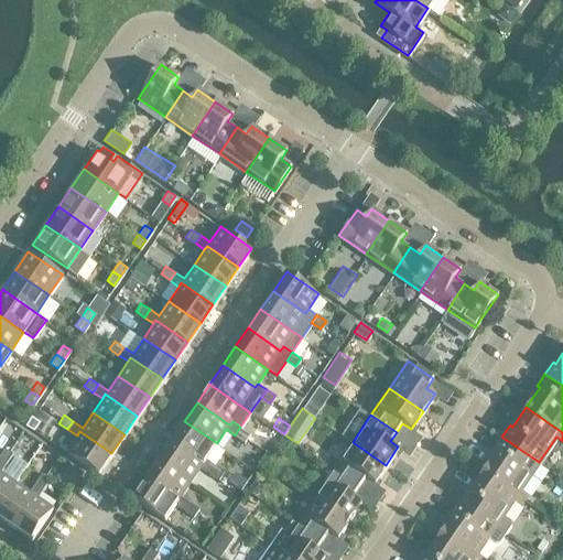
[(217,443),(184,421),(172,440),(204,462),(207,458),(217,443)]
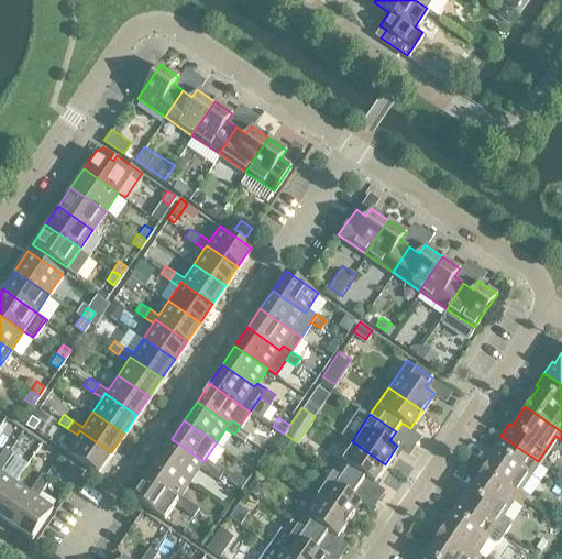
[(249,433),(240,426),(234,435),(243,440),(249,433)]
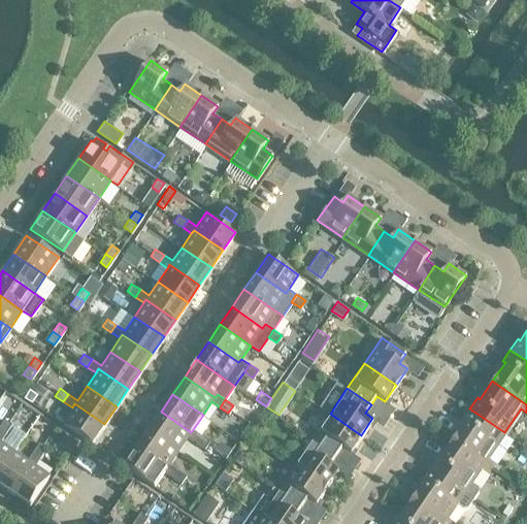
[(62,423),(91,443),(104,424),(74,403),(72,407),(62,423)]
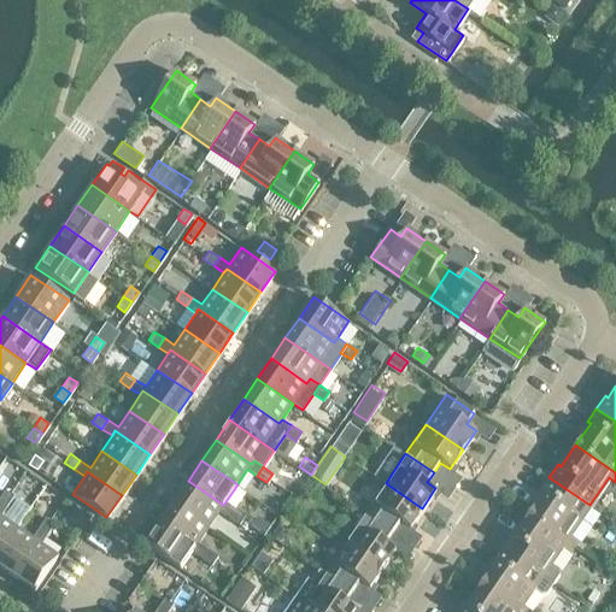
[(528,515),(573,545),(576,539),(570,534),(590,505),(549,477),(540,490),(544,492),(528,515)]
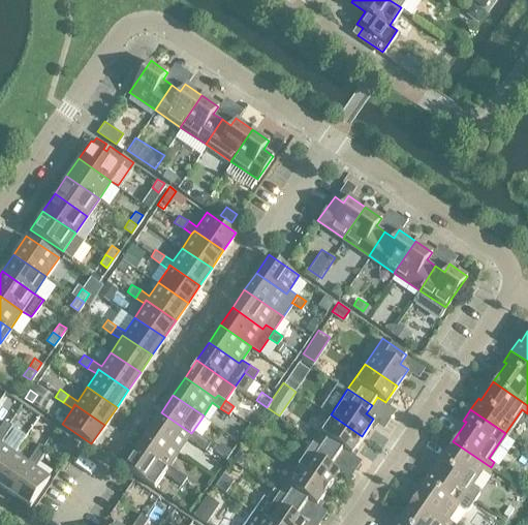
[(149,429),(180,451),(188,437),(196,442),(202,434),(194,429),(191,433),(161,412),(149,429)]
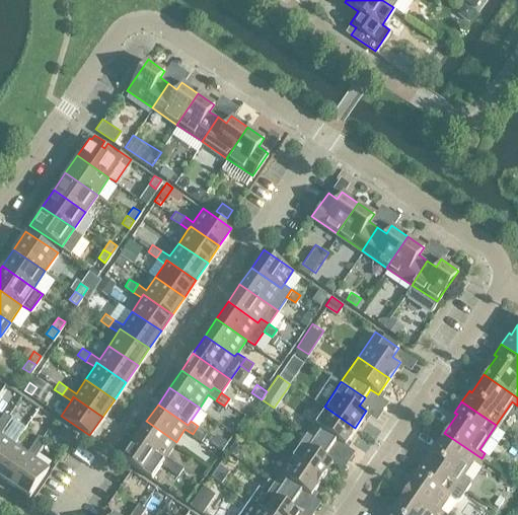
[(307,431),(330,447),(337,439),(344,444),(355,428),(324,407),(307,431)]
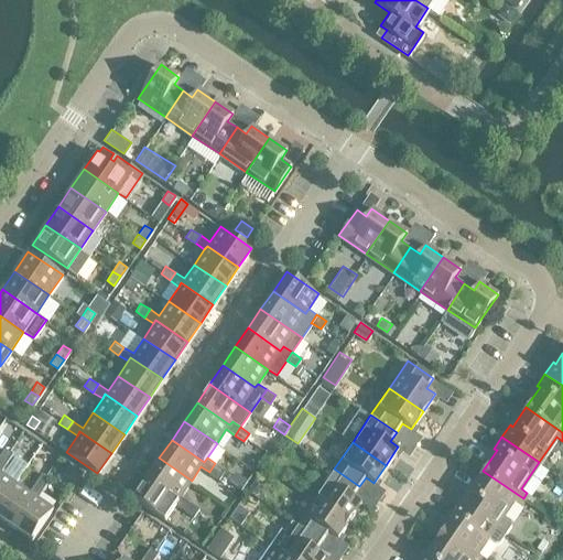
[(0,456),(6,461),(12,451),(4,447),(0,452),(0,456)]
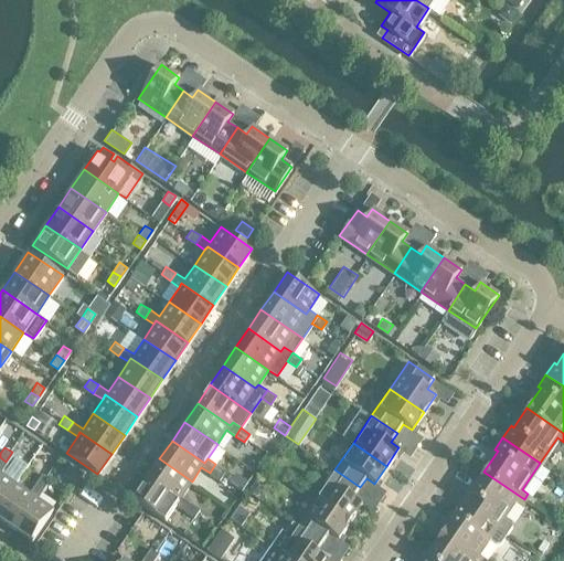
[(192,482),(159,458),(147,477),(179,500),(182,496),(192,482)]
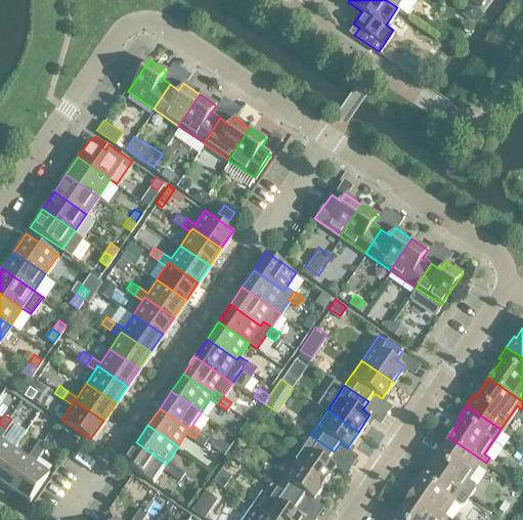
[(194,438),(203,444),(208,436),(200,430),(194,438)]
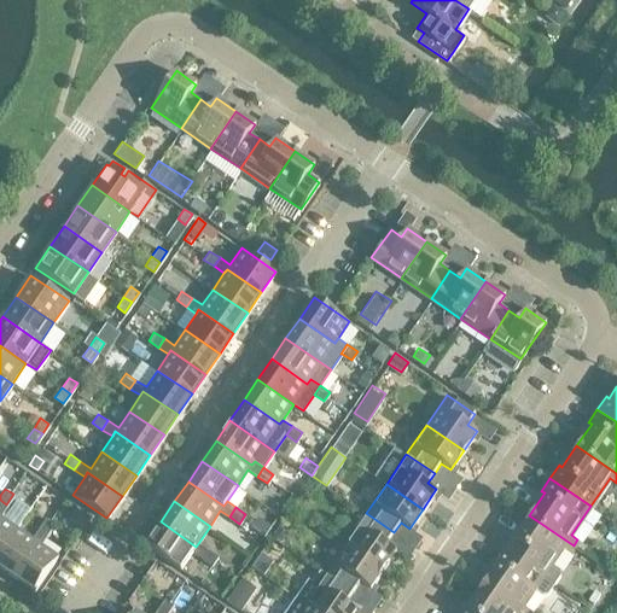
[(345,543),(383,568),(396,549),(386,543),(394,532),(366,513),(345,543)]
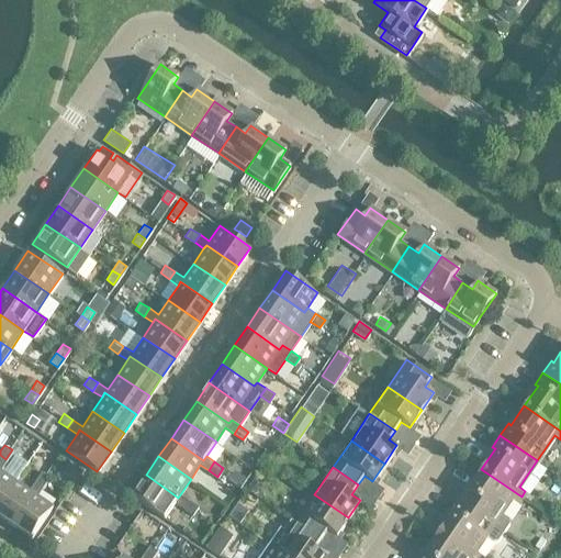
[(0,468),(0,499),(14,478),(0,468)]
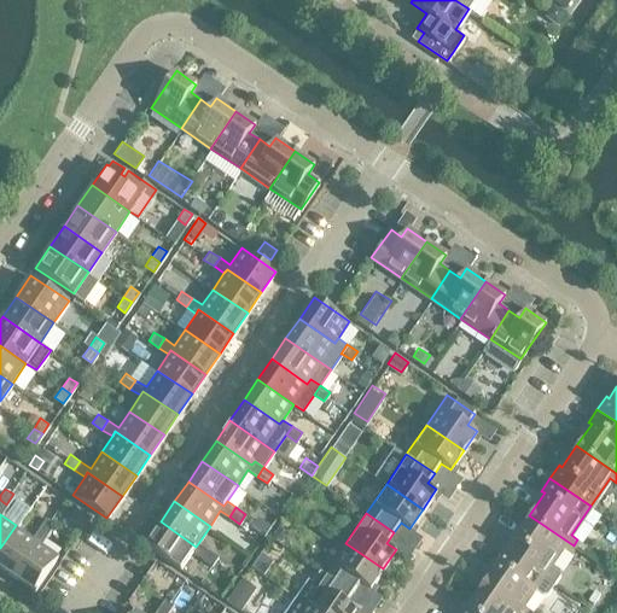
[(39,526),(47,532),(54,521),(45,515),(39,526)]
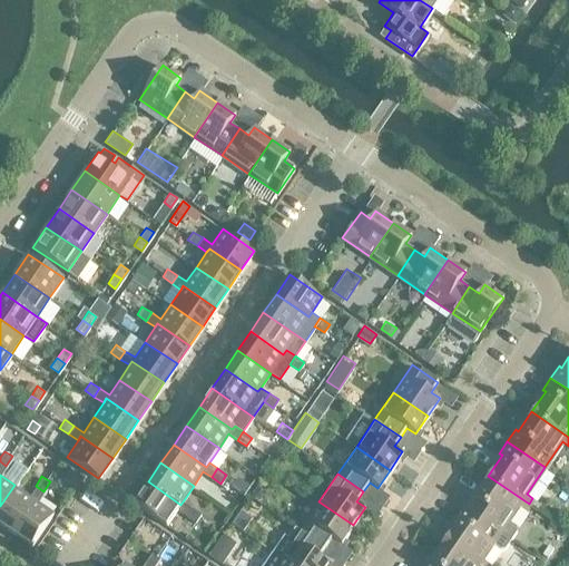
[(529,504),(488,476),(474,496),(470,493),(461,504),(510,538),(516,529),(514,524),(509,519),(518,505),(525,509),(529,504)]
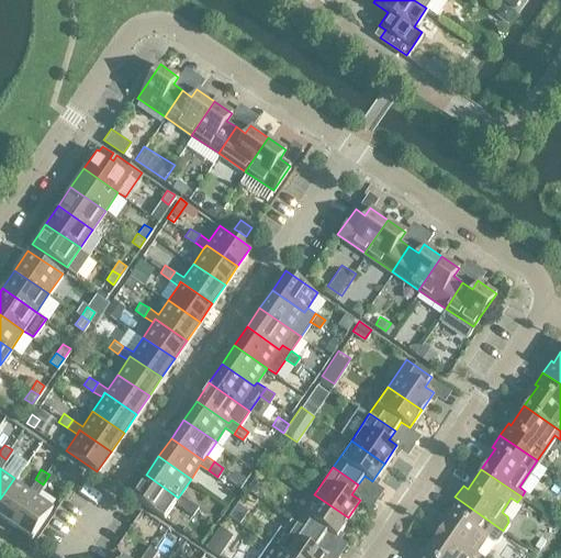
[(178,498),(146,475),(132,495),(165,517),(175,502),(183,506),(189,499),(181,493),(178,498)]
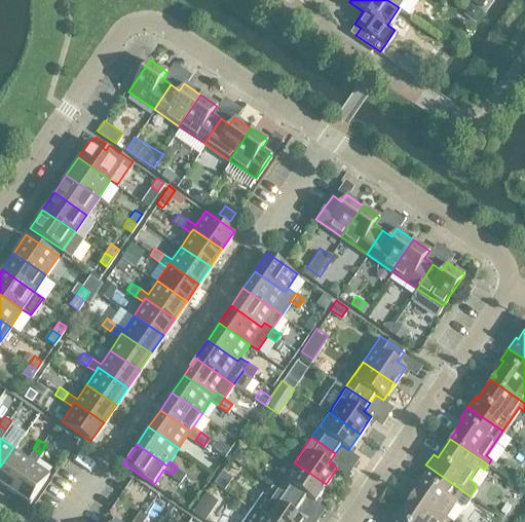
[(31,459),(27,456),(13,447),(0,467),(0,481),(10,488),(31,459)]
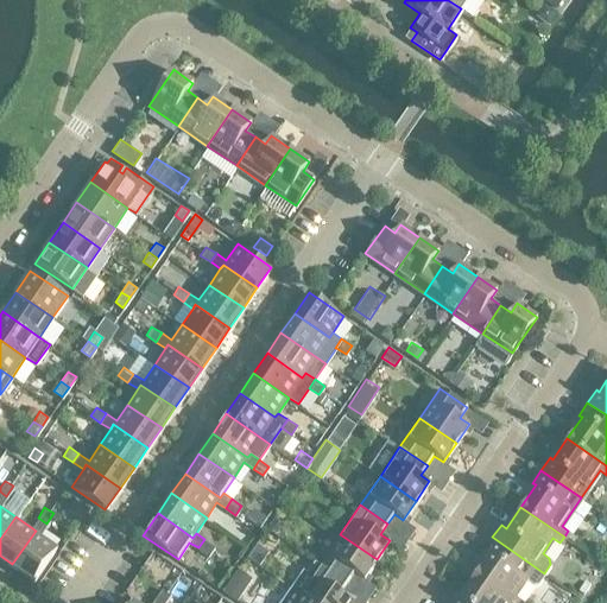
[(36,531),(39,533),(46,524),(38,518),(31,527),(36,531)]
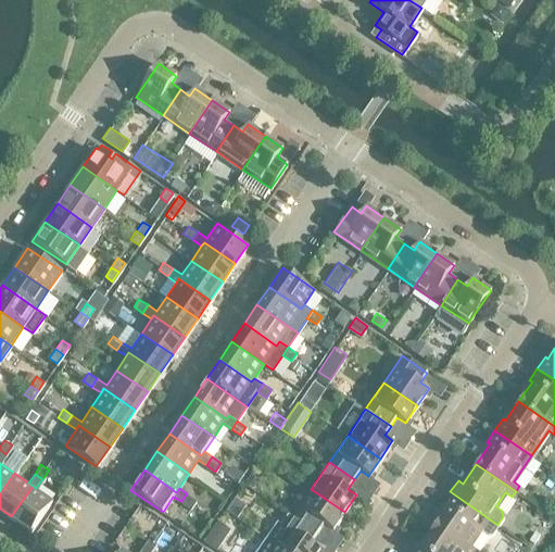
[(36,488),(33,486),(11,516),(30,530),(51,499),(36,488)]
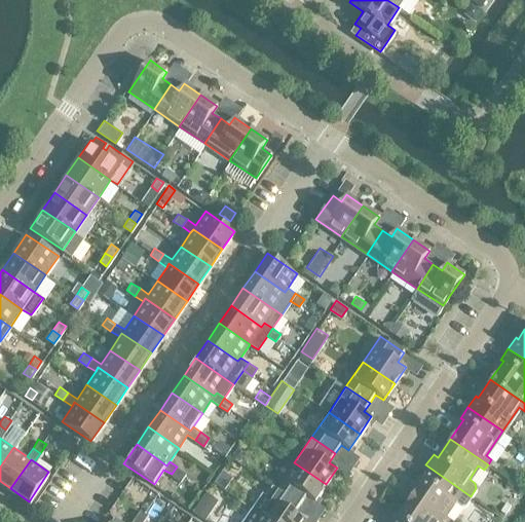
[(276,487),(300,504),(306,495),(314,500),(326,484),(294,462),(276,487)]
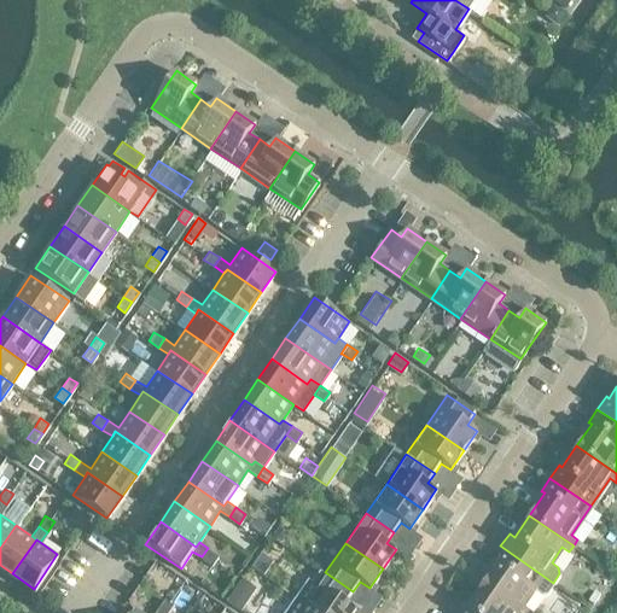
[(482,584),(523,612),(527,612),(530,608),(523,605),(534,588),(541,593),(547,591),(553,583),(500,546),(492,559),(496,562),(482,584)]
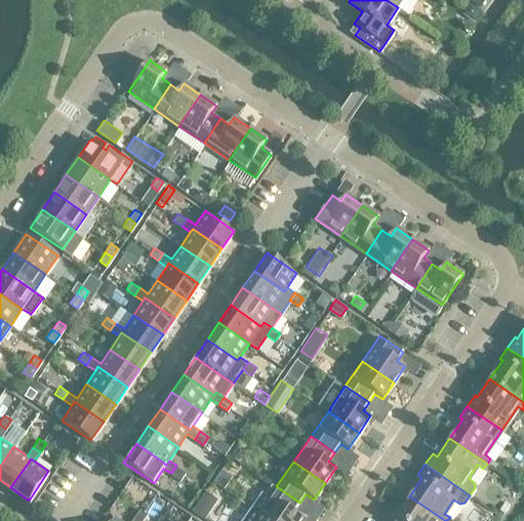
[(185,472),(176,466),(171,473),(179,479),(185,472)]
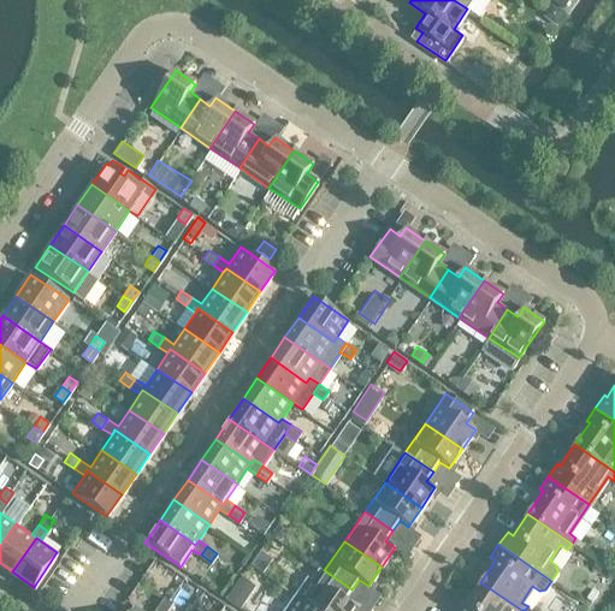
[(352,589),(324,570),(323,574),(317,569),(308,580),(305,577),(294,593),(319,610),(350,610),(354,606),(344,600),(352,589)]
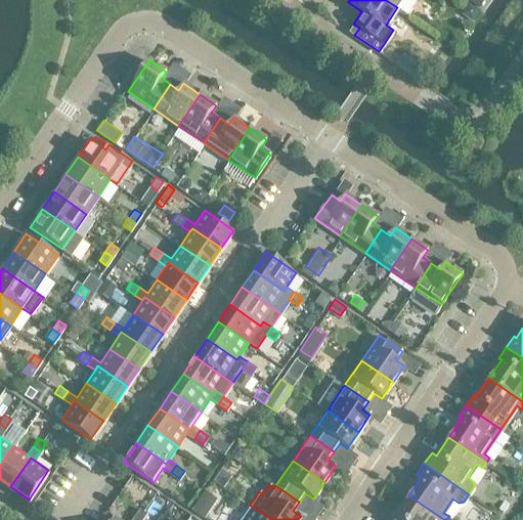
[(192,508),(204,516),(216,497),(205,489),(192,508)]
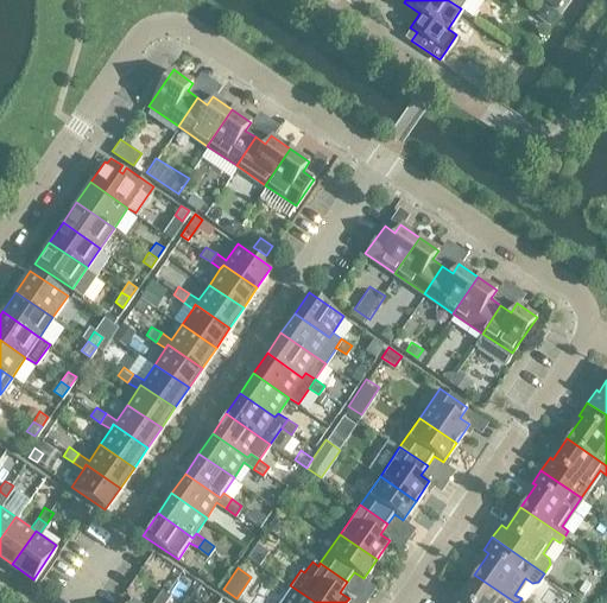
[(447,602),(514,602),(474,575),(460,596),(454,592),(447,602)]
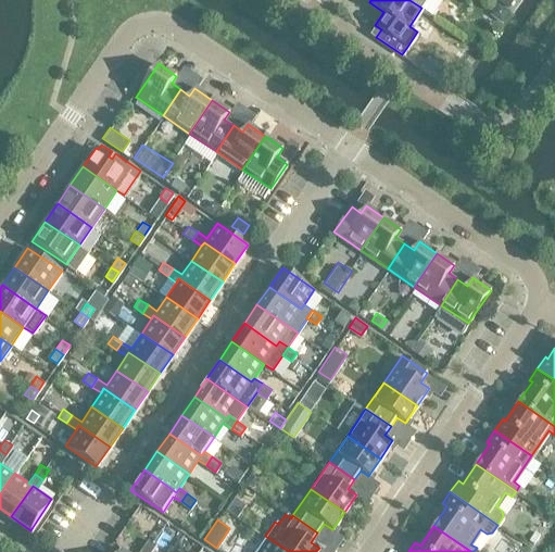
[(288,551),(265,536),(253,551),(288,551)]
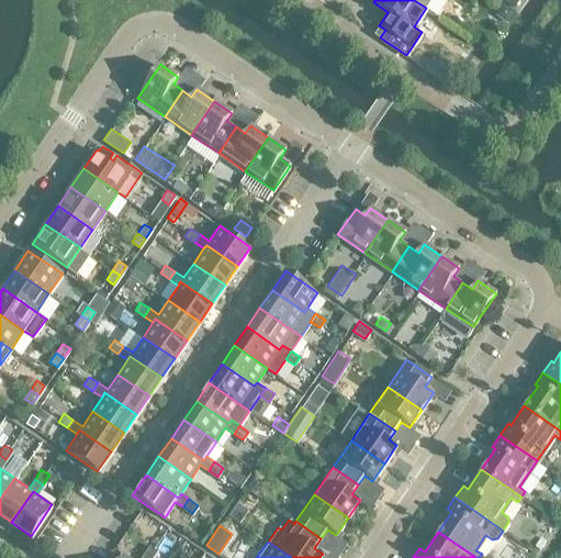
[(143,553),(150,557),(157,549),(149,544),(143,553)]
